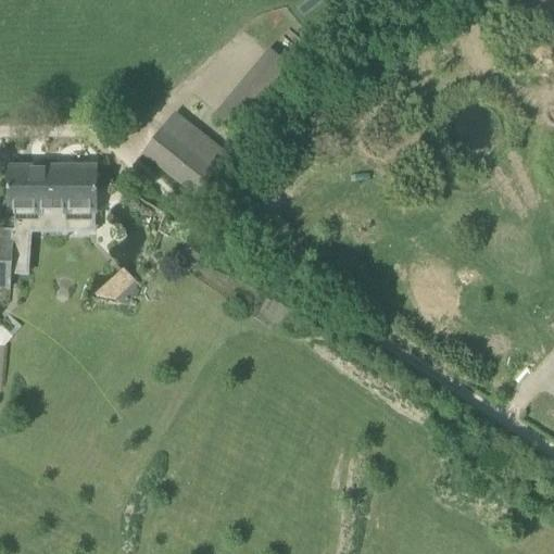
[(213,114),(237,135),(291,70),(268,48),(213,114)]
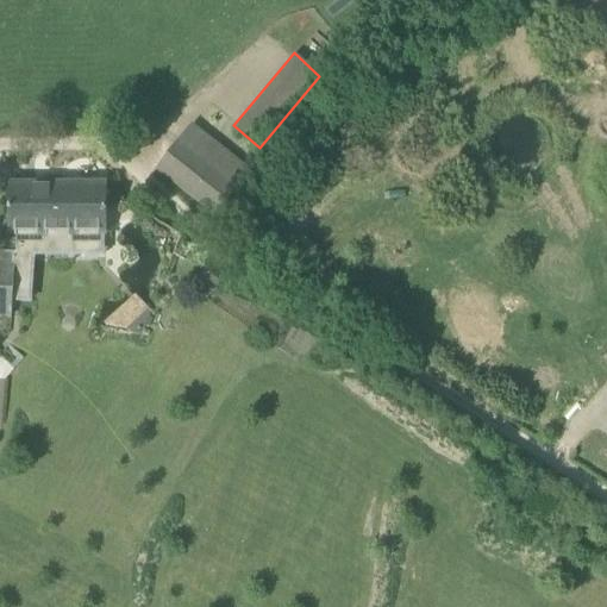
[(156,168),(217,217),(251,173),(189,125),(156,168)]
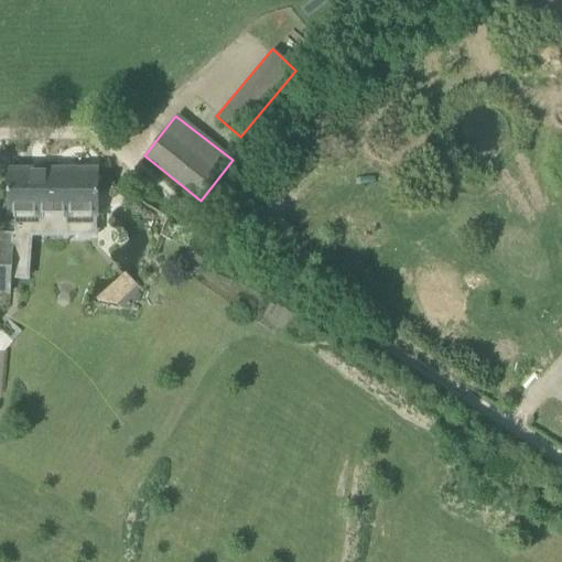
[(96,217),(96,193),(96,171),(7,170),(7,214),(36,215),(38,216),(36,229),(67,229),(67,218),(96,217)]
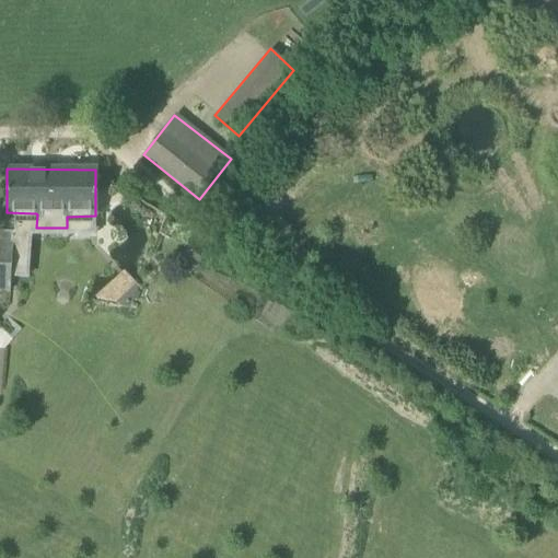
[(0,288),(11,290),(13,242),(0,240),(0,288)]
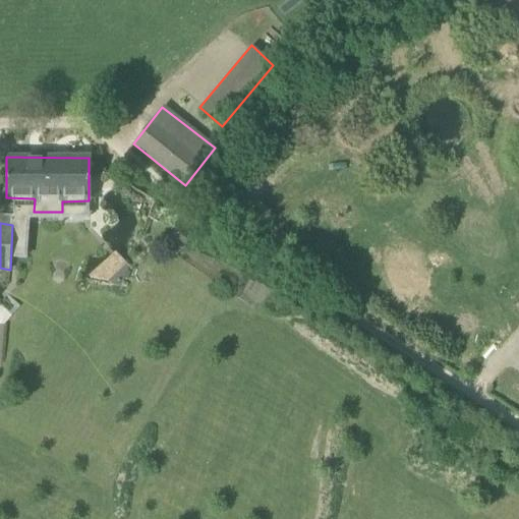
[(114,250),(88,275),(90,277),(118,283),(125,263),(114,250)]
